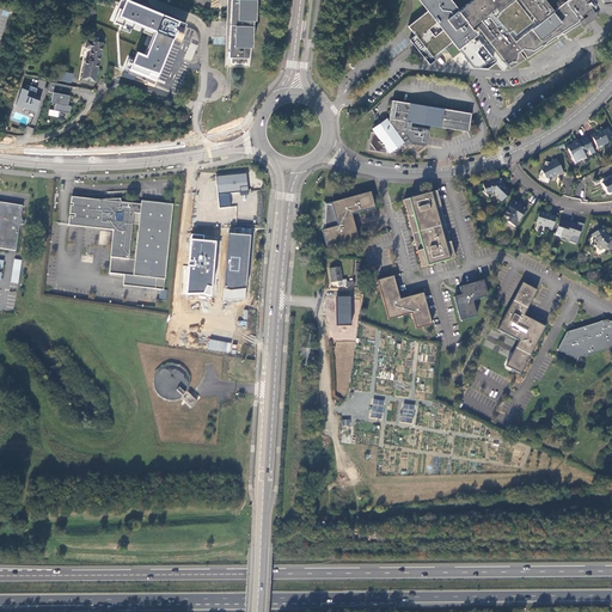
[(128,74),(154,87),(167,56),(178,32),(184,34),(187,26),(122,0),(120,0),(117,6),(116,5),(109,20),(121,26),(120,30),(130,34),(133,30),(152,37),(145,54),(138,51),(134,60),(129,59),(126,68),(129,71),(128,74)]
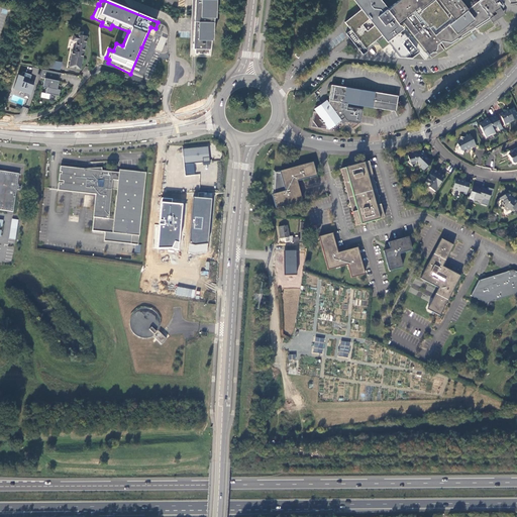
[(192,0),(192,14),(193,14),(195,14),(194,43),(193,43),(193,48),(194,48),(194,47),(196,47),(195,54),(209,54),(210,48),(211,39),(213,39),(213,21),(214,21),(214,17),(216,17),(216,0),(192,0)]
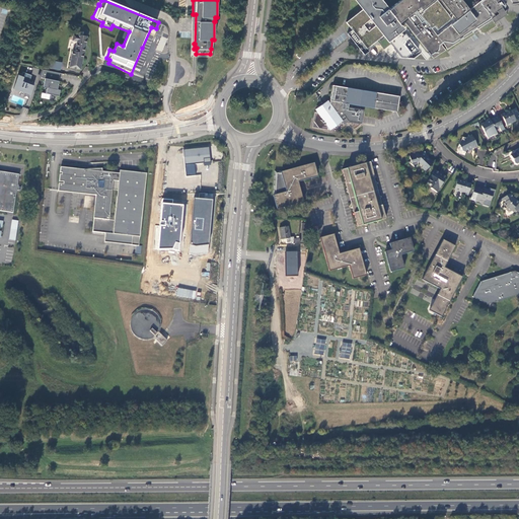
[(399,0),(388,9),(382,1),(383,1),(382,0),(356,0),(364,9),(347,22),(352,29),(348,33),(349,35),(351,34),(356,41),(354,42),(356,45),(361,41),(366,47),(383,33),(388,40),(399,31),(403,28),(401,25),(404,22),(418,40),(433,58),(445,50),(441,45),(444,43),(447,49),(493,20),(491,15),(500,10),(496,3),(499,1),(501,0),(399,0)]
